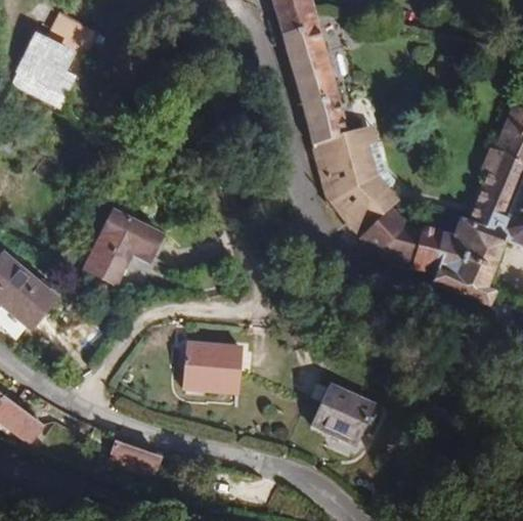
[(272,0),(320,172),(331,204),(360,235),(386,213),(398,209),(394,205),(402,198),(379,173),(365,126),(349,131),(312,0),(272,0)]
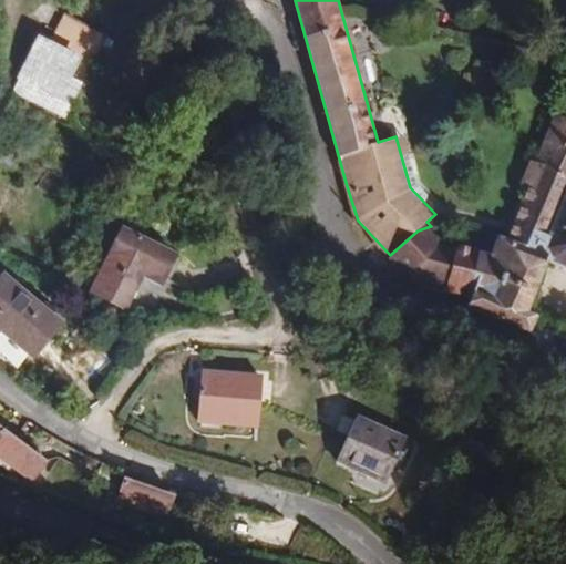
[(65,114),(107,31),(64,9),(49,41),(40,37),(14,88),(65,114)]
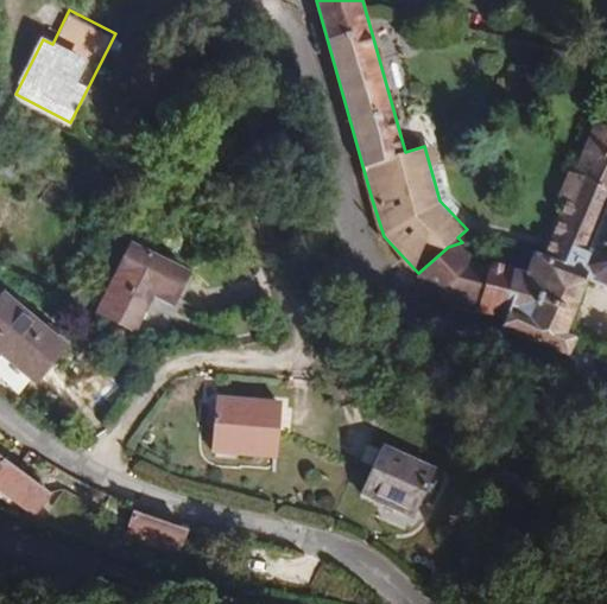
[(569,350),(575,337),(567,335),(588,277),(606,285),(606,129),(599,127),(577,173),(606,188),(606,197),(589,241),(571,236),(564,256),(543,250),(535,247),(524,264),(475,256),(462,242),(448,247),(418,273),(441,297),(473,310),(494,312),(507,318),(505,323),(569,350)]
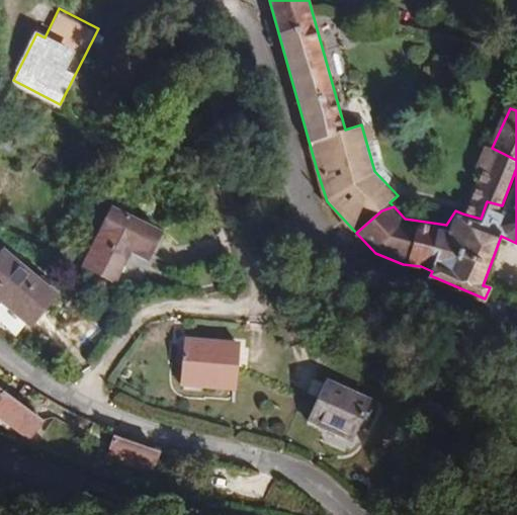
[(0,146),(12,149),(20,127),(0,120),(0,146)]
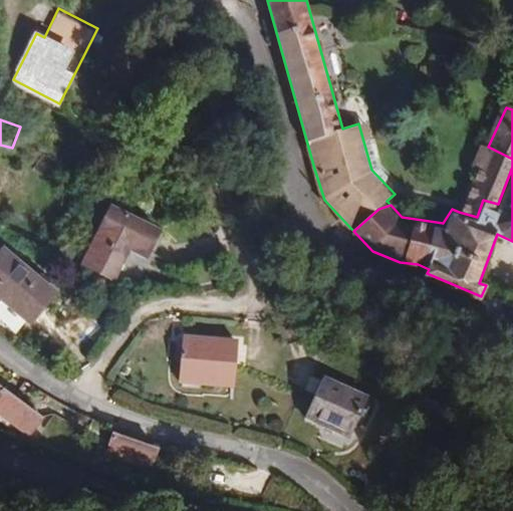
[(512,159),(488,147),(459,212),(477,217),(483,200),(498,204),(512,167),(512,159)]
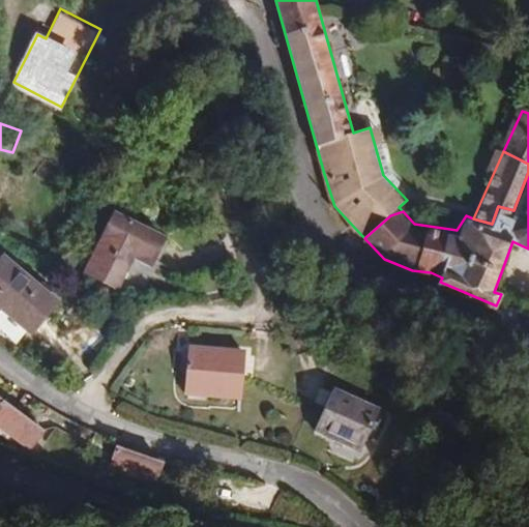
[(153,263),(167,237),(116,211),(87,270),(119,286),(135,254),(153,263)]
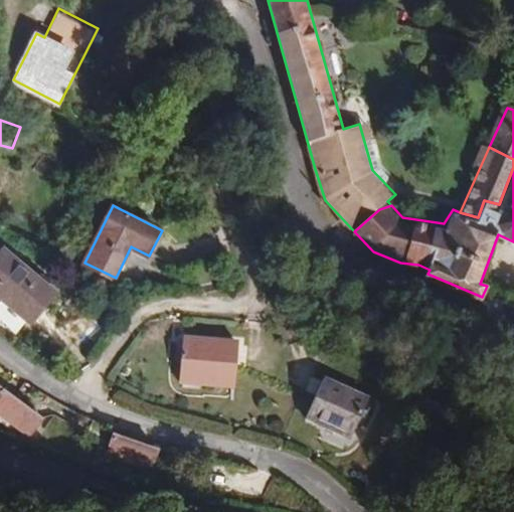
[(59,293),(5,246),(0,251),(0,297),(32,324),(59,293)]
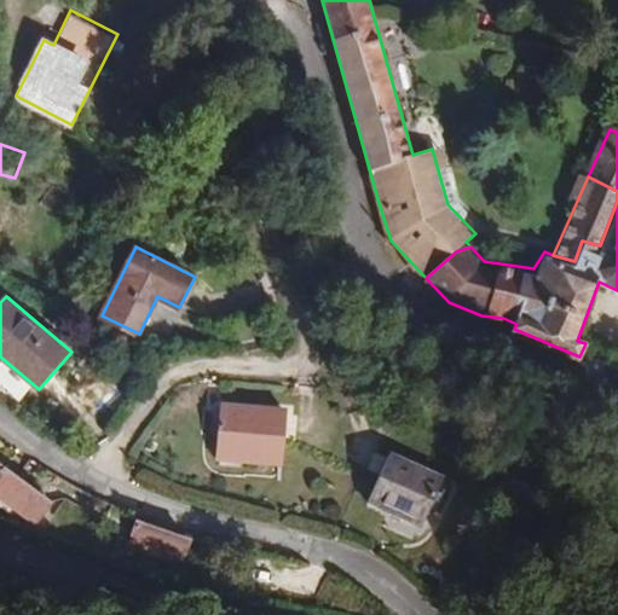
[(284,462),(288,407),(220,402),(217,454),(284,462)]
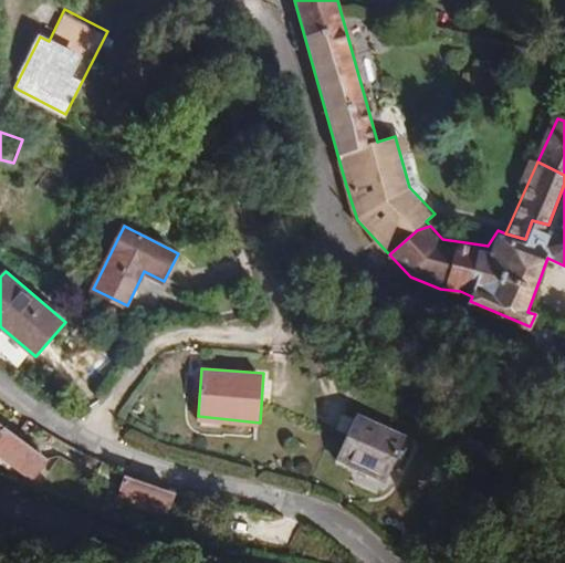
[(406,437),(356,414),(336,457),(386,480),(406,437)]
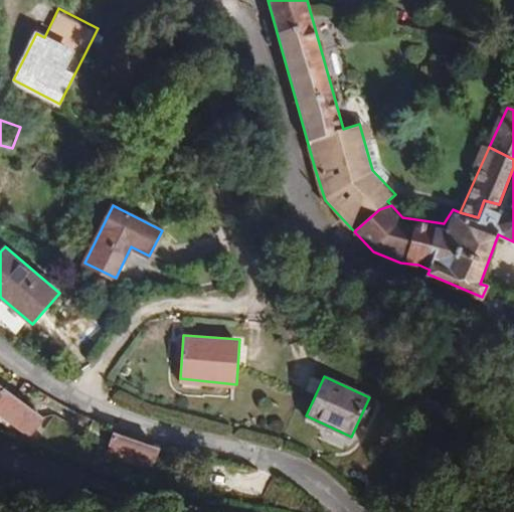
[(0,414),(28,437),(44,417),(0,383),(0,414)]
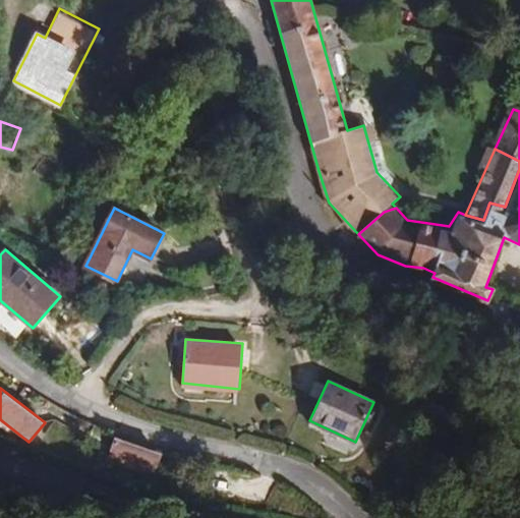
[(161,452),(116,437),(110,453),(155,469),(161,452)]
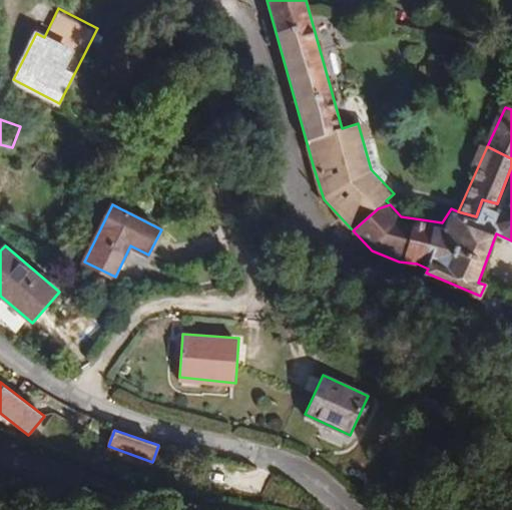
All buildings are outlined.
